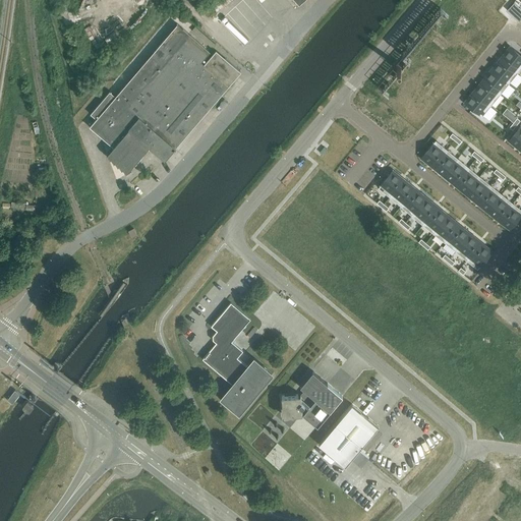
[(449,16),(440,9),(397,57),(403,62),(380,90),(385,94),(449,16)]
